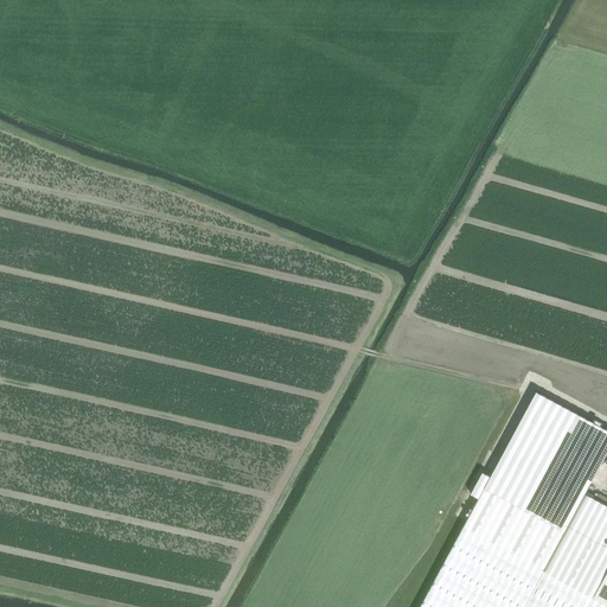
[(491,478),(485,489),(564,532),(566,532),(586,496),(595,478),(606,454),(606,430),(537,393),(505,452),(491,478)]
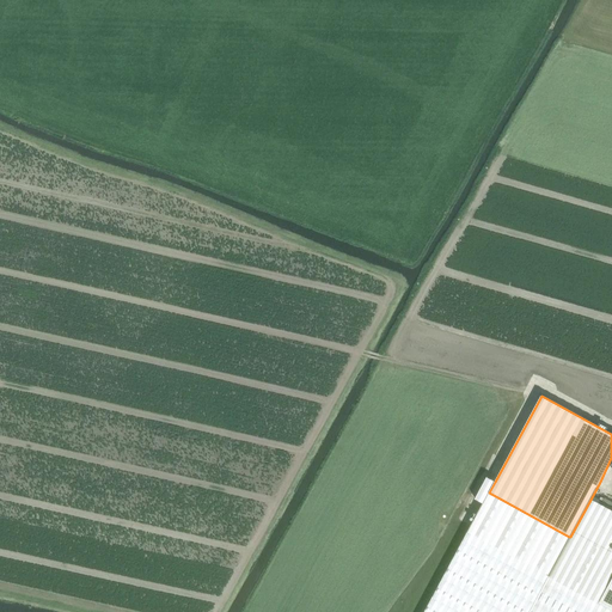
[(530,611),(550,576),(570,537),(569,537),(489,493),(423,611),(530,611)]
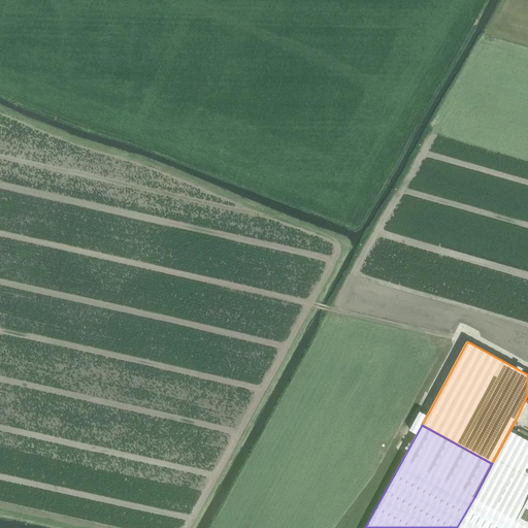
[(492,463),(474,497),(517,520),(527,498),(527,440),(509,431),(492,463)]
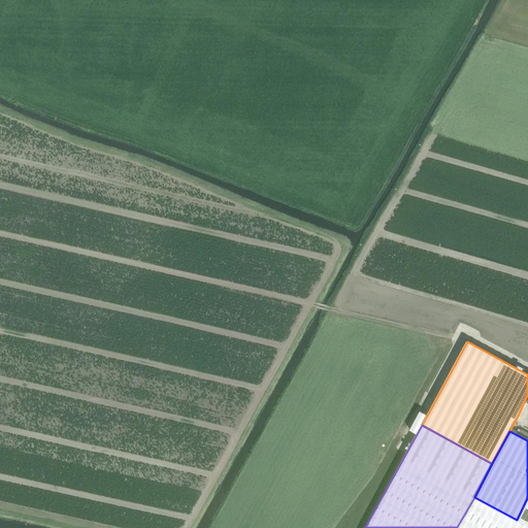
[(356,491),(351,501),(357,504),(362,494),(356,491)]
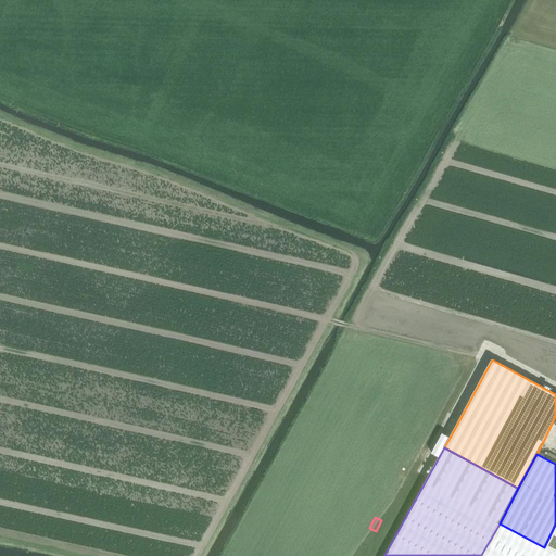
[(481,555),(555,555),(555,554),(544,547),(500,523),(481,555)]
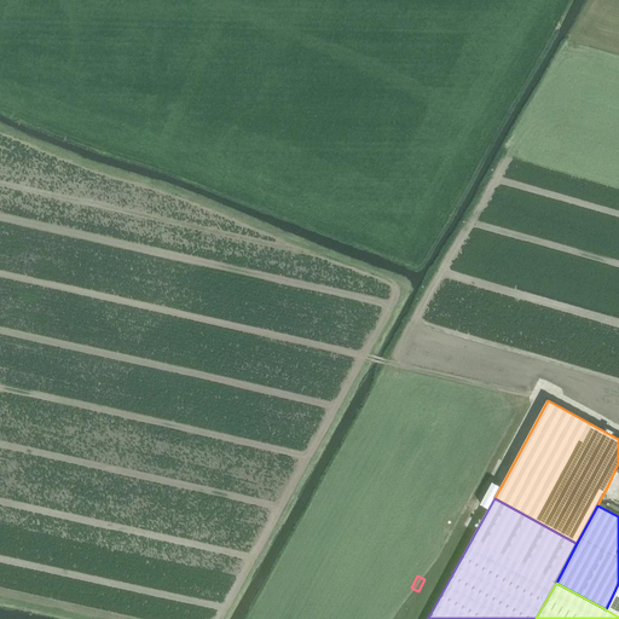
[(618,584),(606,609),(618,617),(618,584)]
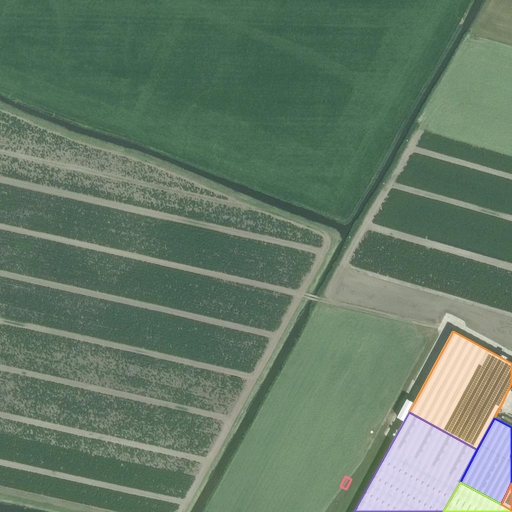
All buildings are outlined.
